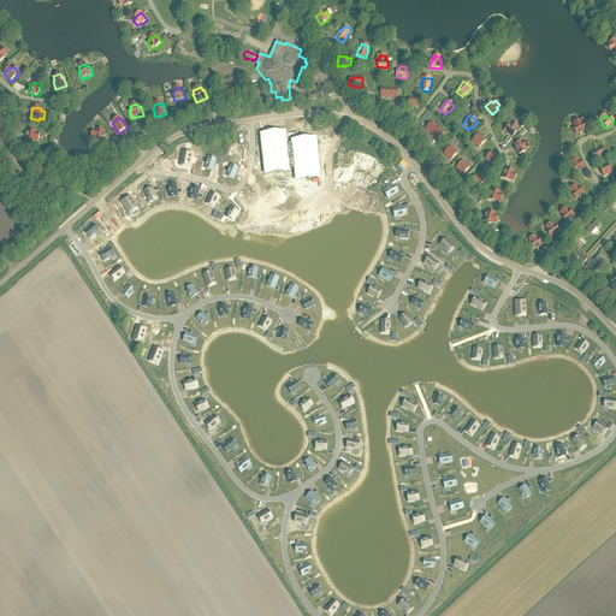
[(581,125),(579,122),(573,124),(575,128),(573,129),(576,135),(579,134),(580,135),(584,134),(582,132),(586,131),(582,124),(581,125)]
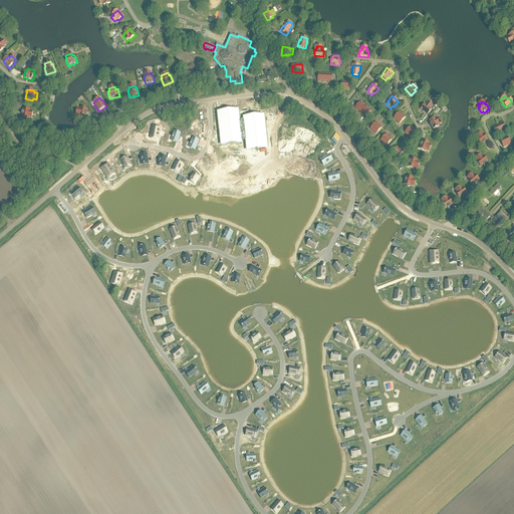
[(360,112),(365,106),(360,102),(354,108),(357,110),(358,109),(359,111),(358,111),(360,112)]
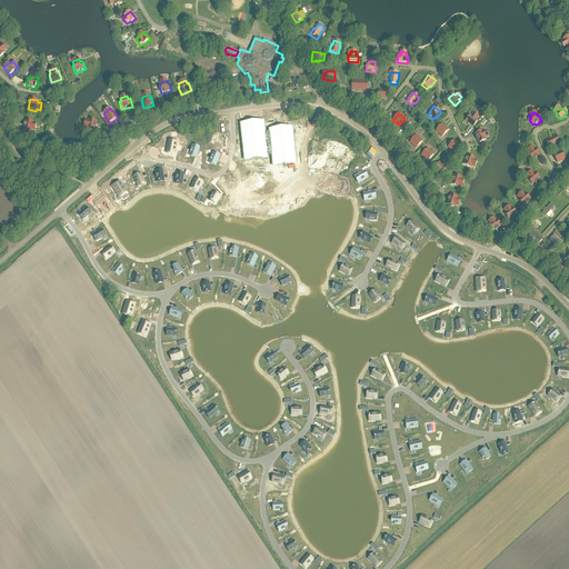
[(478,117),(473,113),(471,117),(470,116),(466,121),(473,127),(478,121),(476,120),(478,117)]
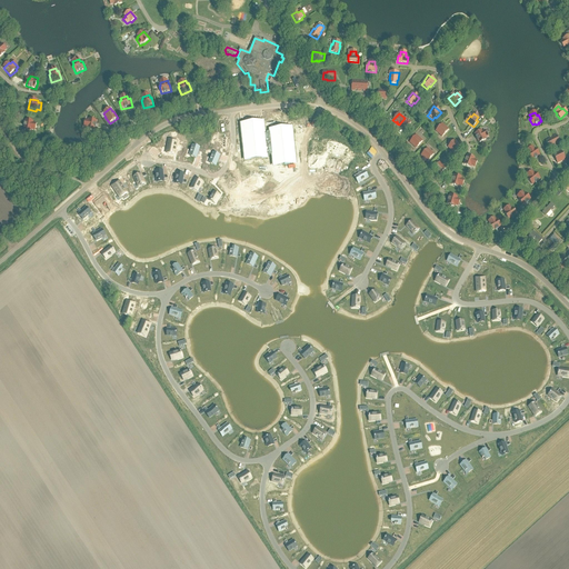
[(405,118),(399,125),(400,127),(401,126),(402,127),(401,128),(405,130),(410,122),(405,118)]
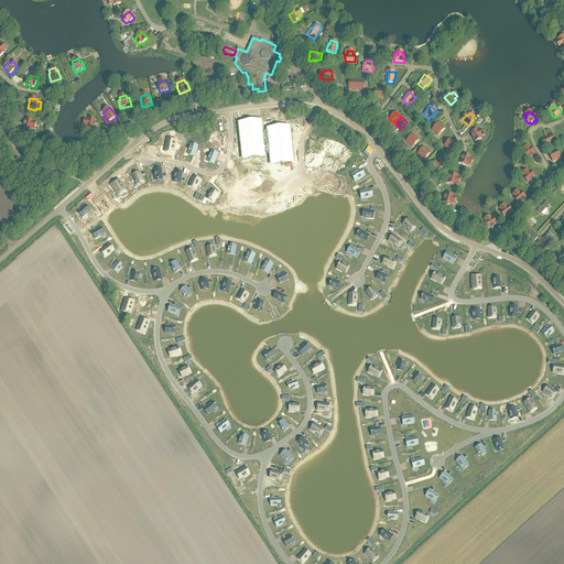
[(96,120),(88,119),(88,120),(85,120),(84,127),(86,128),(86,129),(95,130),(96,120)]
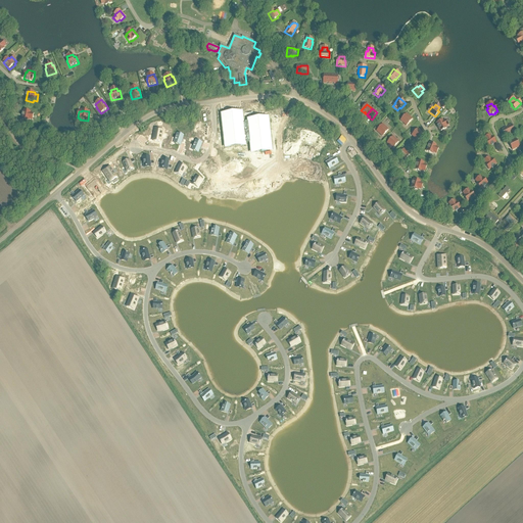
[(33,121),(34,114),(32,113),(32,112),(24,111),(22,121),(30,122),(30,121),(33,121)]
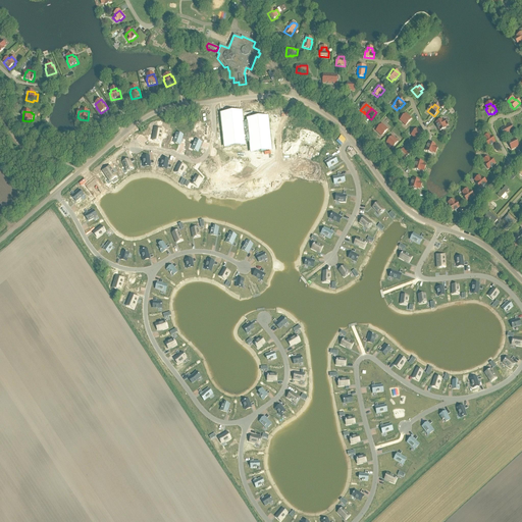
[(242,112),(221,114),(224,148),(245,146),(245,144),(250,143),(251,153),(266,151),(266,150),(271,149),(268,117),(258,118),(258,120),(253,120),(253,119),(248,119),(248,121),(243,122),(242,112)]
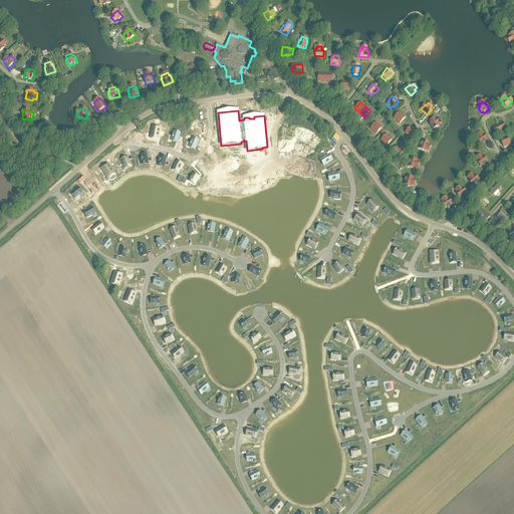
[(400,123),(405,117),(400,112),(394,118),(400,123)]
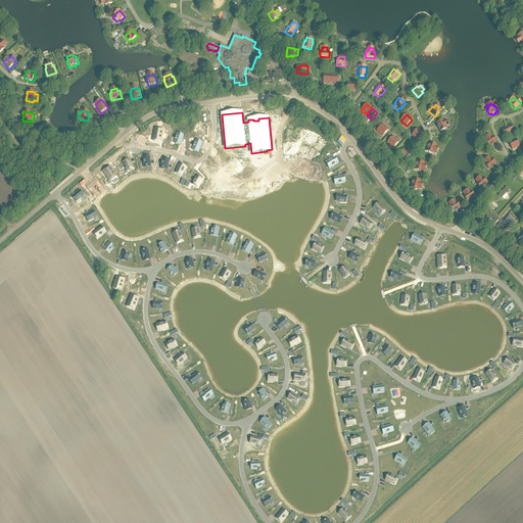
[(443,123),(442,121),(436,124),(438,126),(437,127),(438,129),(439,129),(440,132),(446,129),(445,128),(448,126),(446,121),(443,123)]
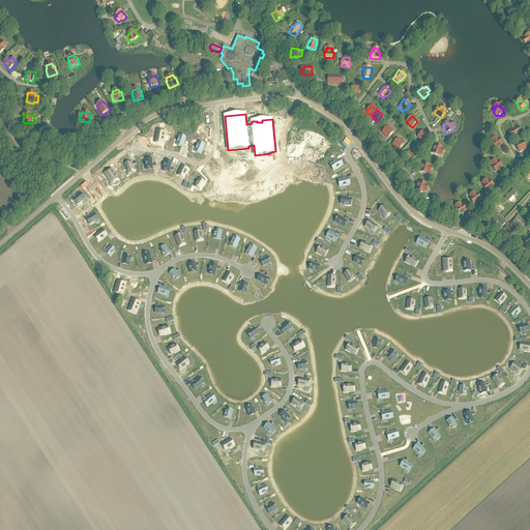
[(387,139),(393,131),(387,126),(382,134),(387,139)]
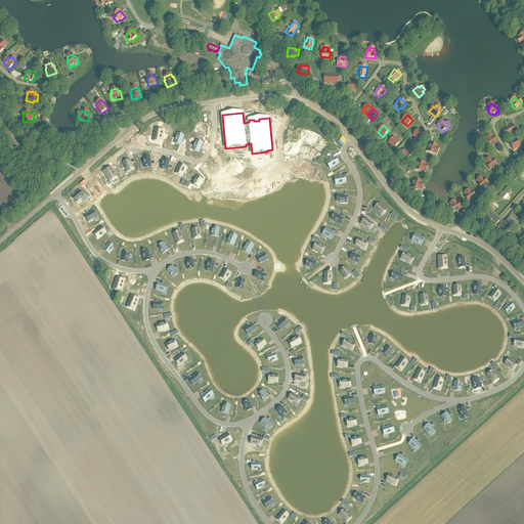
[(510,135),(516,132),(512,125),(506,128),(507,129),(503,131),(506,136),(509,134),(510,135)]
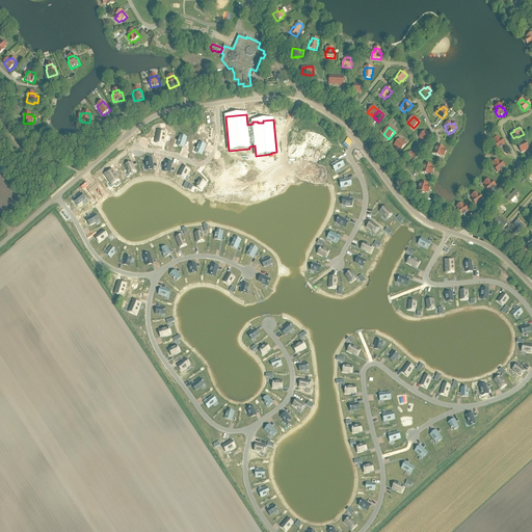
[(158,131),(155,143),(163,145),(166,132),(158,131)]
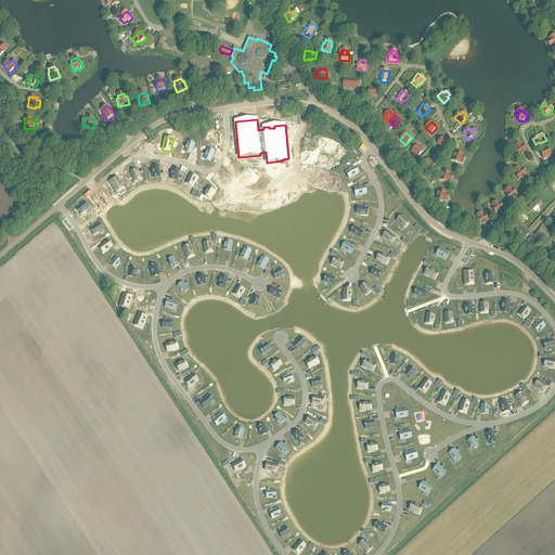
[(443,150),(449,143),(443,138),(437,144),(443,150)]
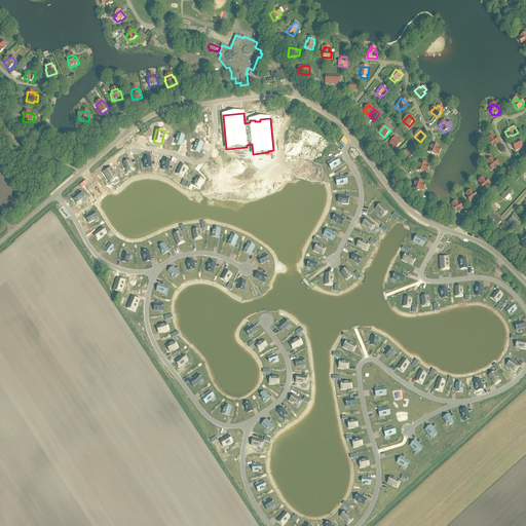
[(178,135),(175,145),(181,147),(185,137),(178,135)]
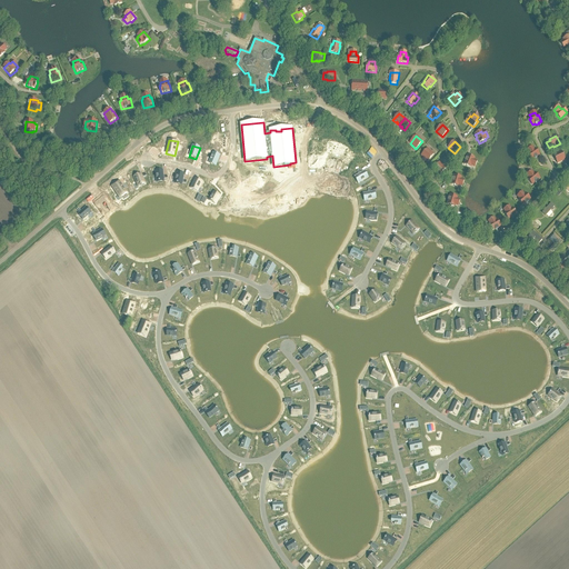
[(533,150),(532,148),(527,151),(529,153),(528,155),(531,160),(533,159),(535,160),(537,158),(537,157),(539,155),(536,149),(533,150)]
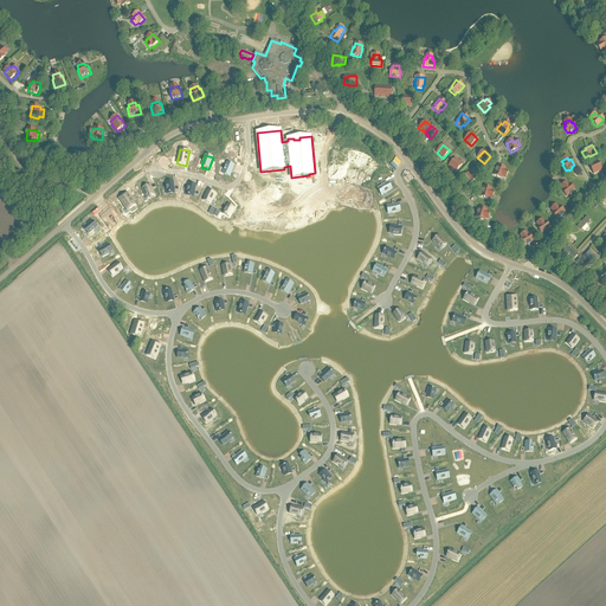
[(456,173),(462,165),(455,159),(449,166),(456,173)]
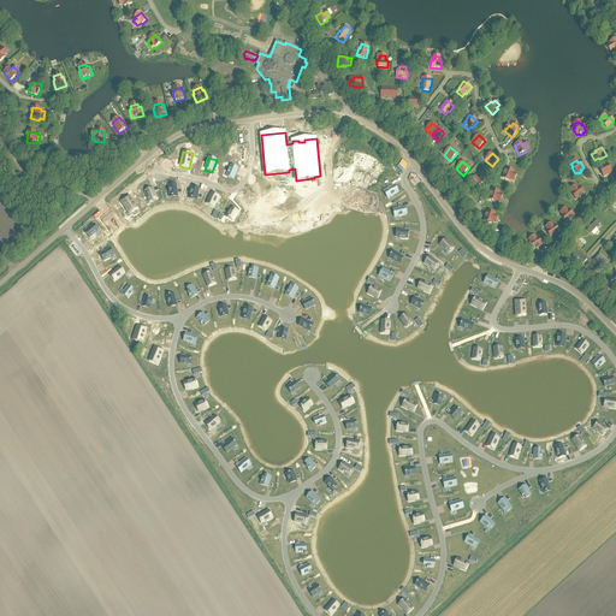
[(603,177),(611,173),(608,164),(599,169),(603,177)]
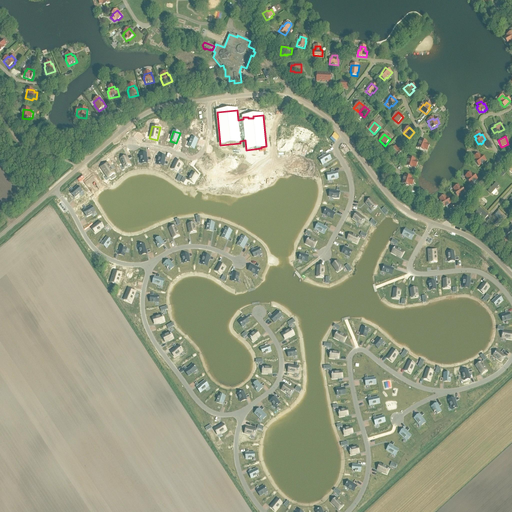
[(192,138),(188,147),(194,150),(198,141),(192,138)]
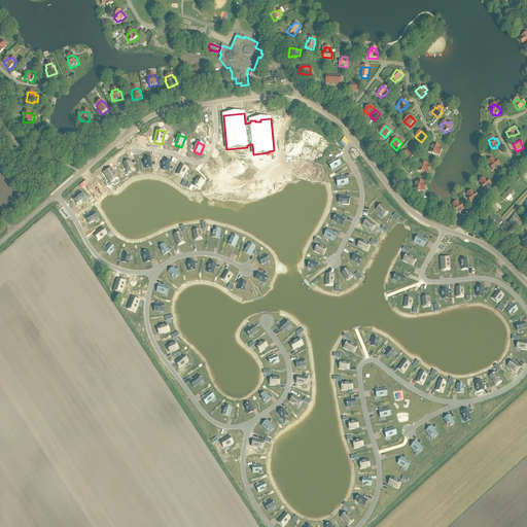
[(438,148),(440,147),(433,144),(432,147),(431,147),(430,150),(431,150),(430,153),(435,155),(436,153),(440,155),(442,150),(438,148)]
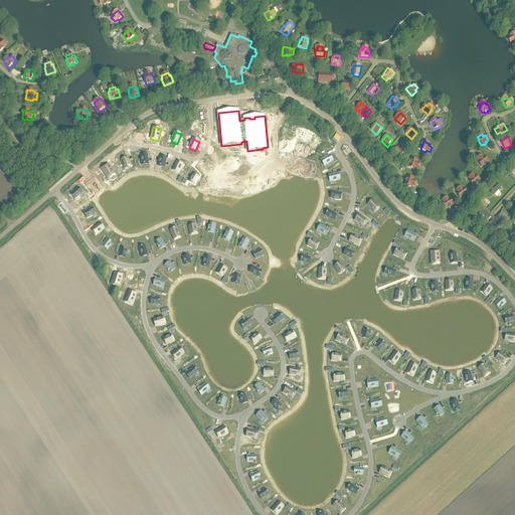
[(397,159),(403,153),(397,148),(391,154),(397,159)]
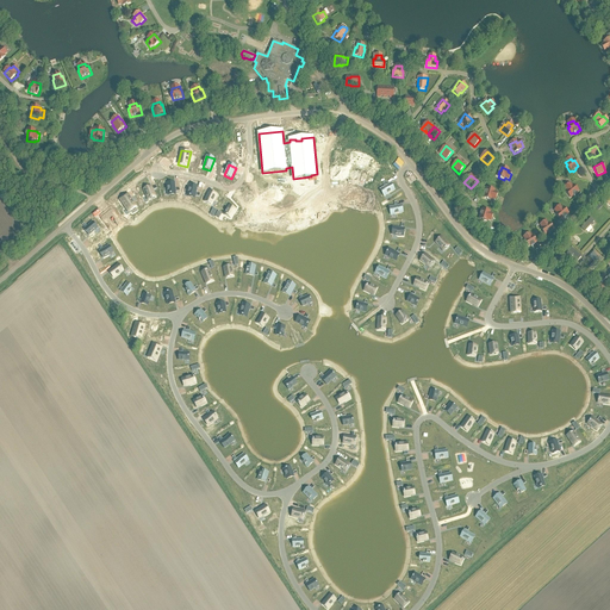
[(572,187),(570,184),(565,188),(567,192),(566,193),(571,198),(573,195),(573,197),(577,194),(576,194),(578,192),(574,186),(572,187)]
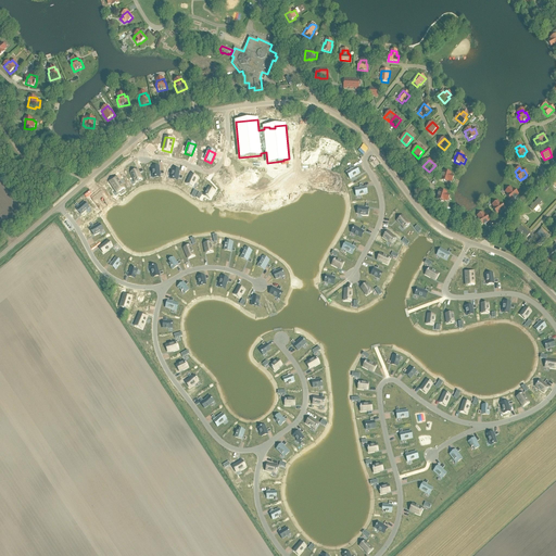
[(355,168),(346,174),(351,180),(359,174),(355,168)]
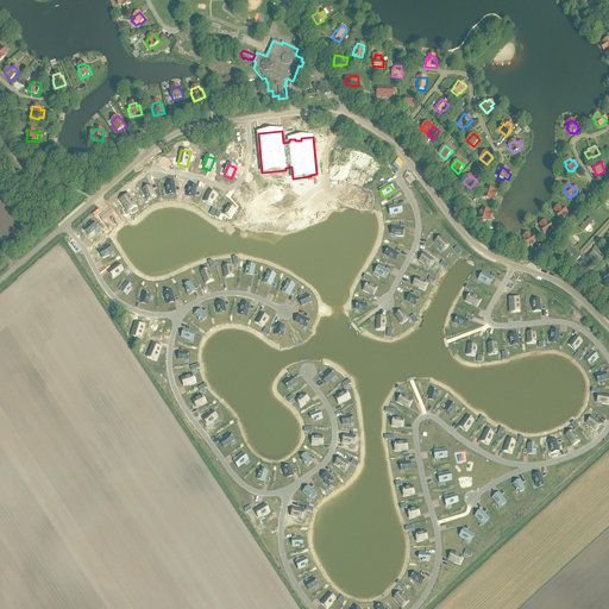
[(189,186),(187,196),(194,199),(198,187),(189,186)]
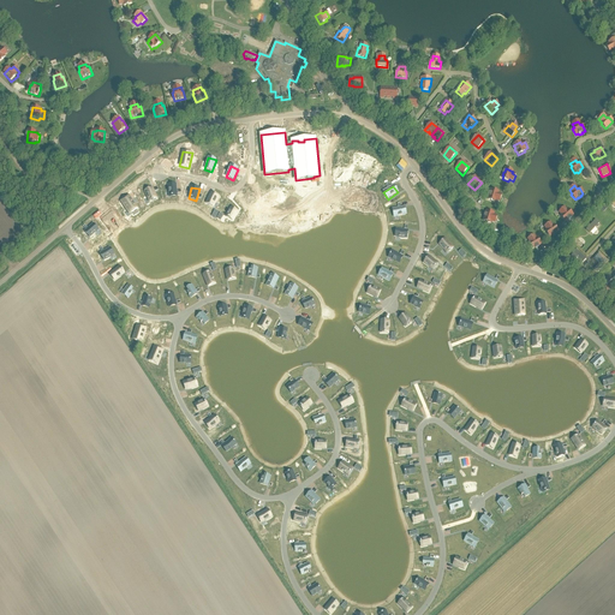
[(153,190),(145,192),(150,203),(156,199),(153,190)]
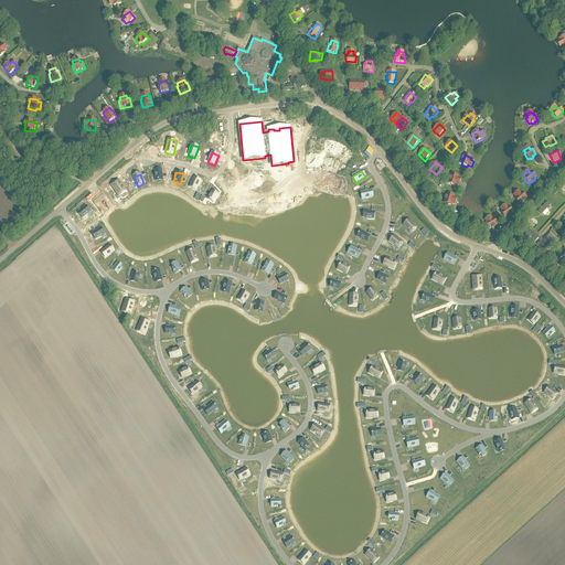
[(457,179),(458,177),(451,174),(450,178),(449,178),(448,181),(449,181),(448,184),(455,187),(456,184),(459,185),(461,180),(457,179)]
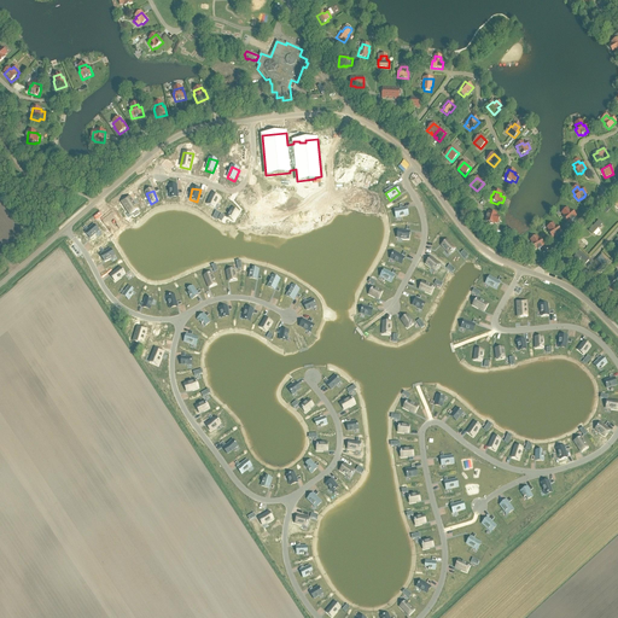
[(213,194),(208,205),(214,209),(220,198),(213,194)]
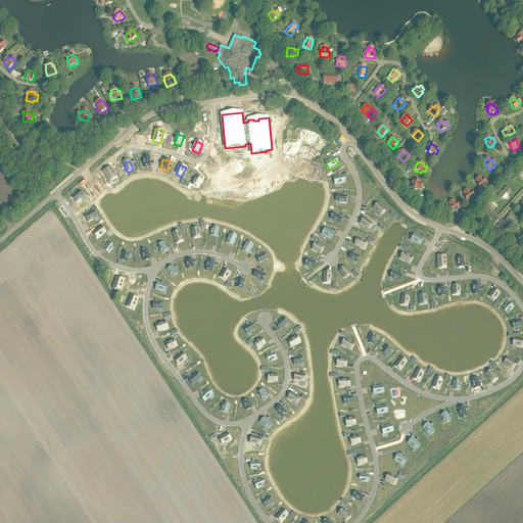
[(109,168),(103,172),(110,183),(116,178),(109,168)]
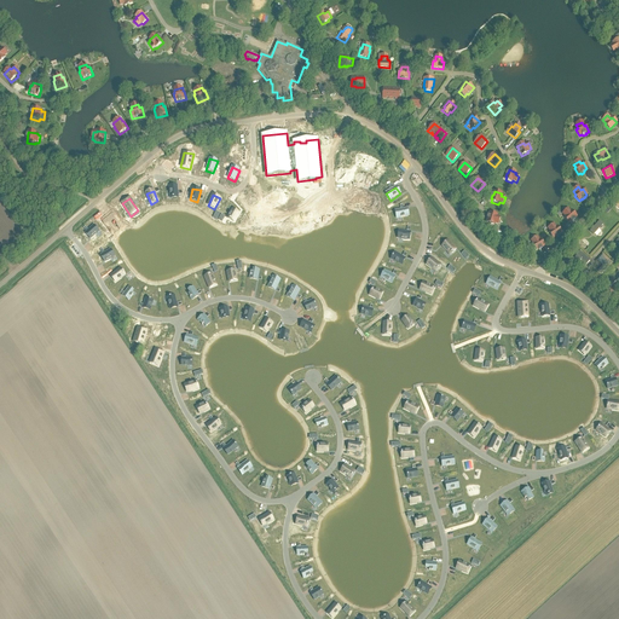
[(571,213),(568,209),(562,214),(566,217),(563,218),(568,224),(572,221),(572,223),(574,220),(574,219),(577,217),(572,212),(571,213)]
